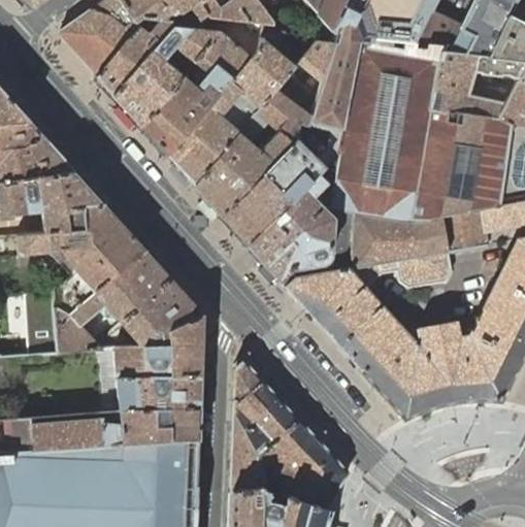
[(136,22),(121,0),(105,0),(62,32),(60,36),(80,59),(98,77),(139,26),(136,22)]
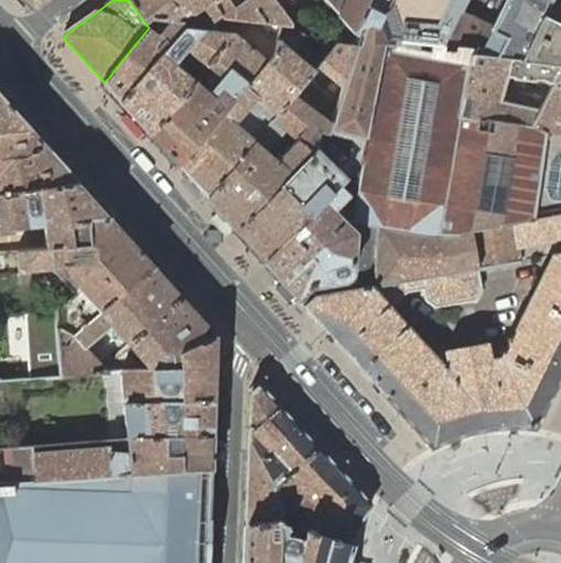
[(216,2),(214,0),(129,0),(146,23),(153,19),(173,21),(181,22),(182,18),(186,14),(190,18),(193,15),(193,14),(195,14),(205,8),(215,20),(224,14),(216,3),(216,2)]
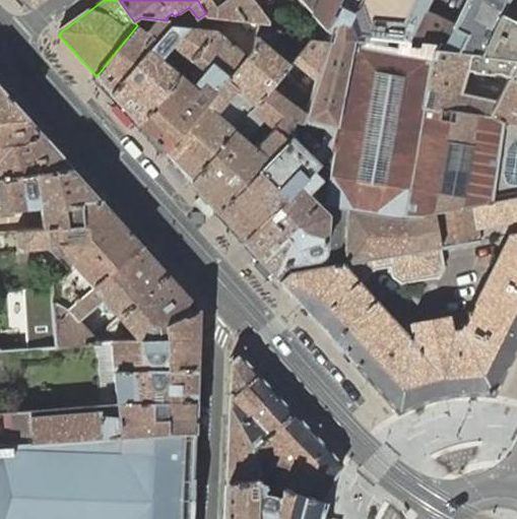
[(197,0),(199,2),(199,3),(206,13),(208,16),(218,29),(221,33),(240,20),(261,21),(269,22),(258,6),(253,0),(197,0)]
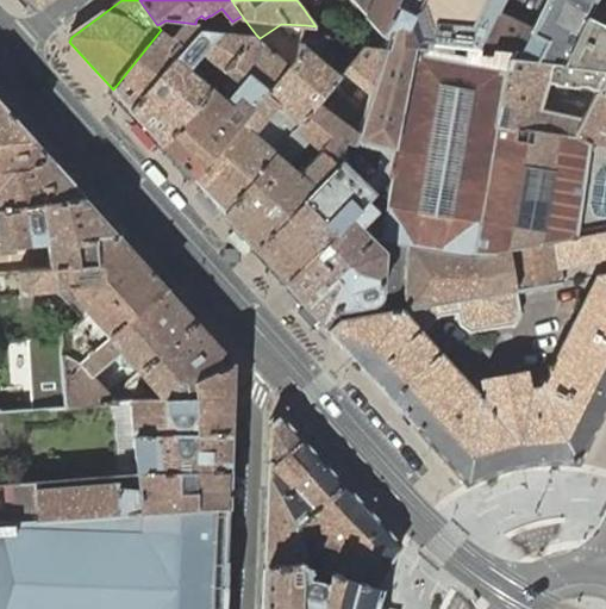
[(273,266),(288,283),(369,202),(376,193),(391,179),(392,176),(397,148),(416,47),(431,49),(433,44),(481,49),(500,12),(506,0),(354,0),(360,5),(372,19),(385,33),(393,43),(389,50),(388,50),(374,97),(361,132),(358,140),(357,144),(347,141),(345,157),(257,248),(273,266)]
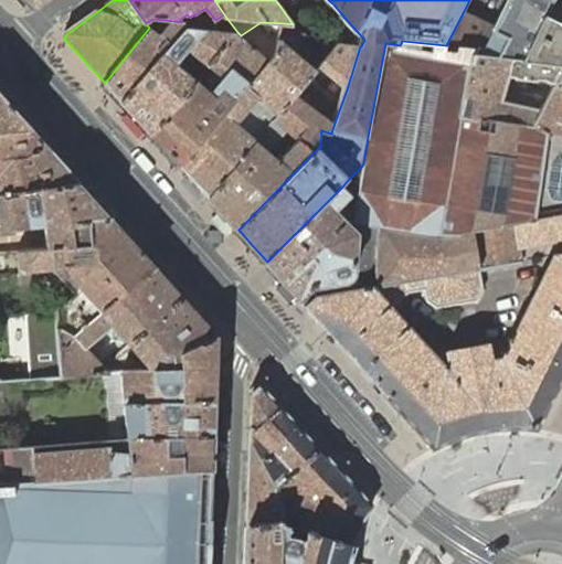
[(561,0),(509,0),(496,27),(497,27),(483,56),(523,60),(559,65),(561,66),(561,0)]
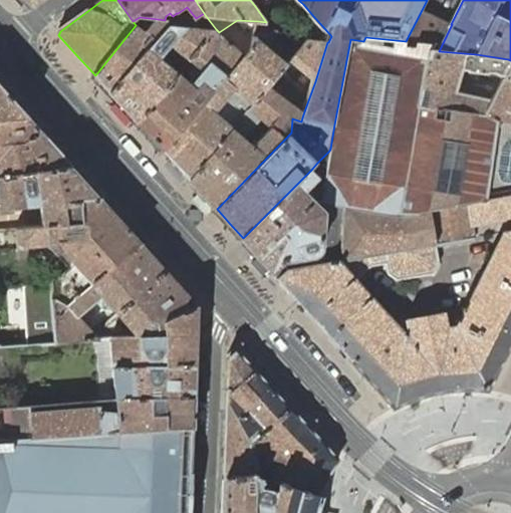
[(274,273),(280,279),(290,269),(303,258),(315,256),(319,254),(319,265),(341,261),(344,261),(438,245),(432,210),(469,204),(488,201),(499,121),(488,115),(452,110),(420,106),(432,49),(439,51),(452,24),(451,24),(422,10),(406,41),(365,37),(363,41),(350,39),(334,124),(330,149),(329,151),(317,163),(311,170),(243,238),(274,273)]
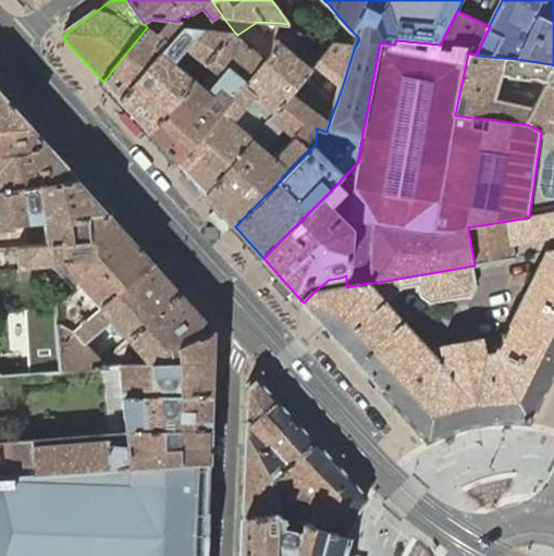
[(144,23),(147,27),(158,35),(171,21),(151,19),(144,23)]
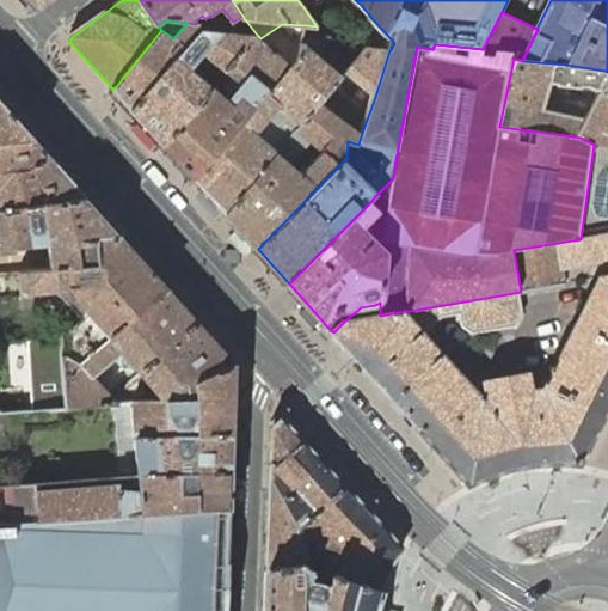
[(122,98),(133,110),(203,30),(203,25),(196,24),(188,23),(173,38),(161,30),(114,90),(122,98)]
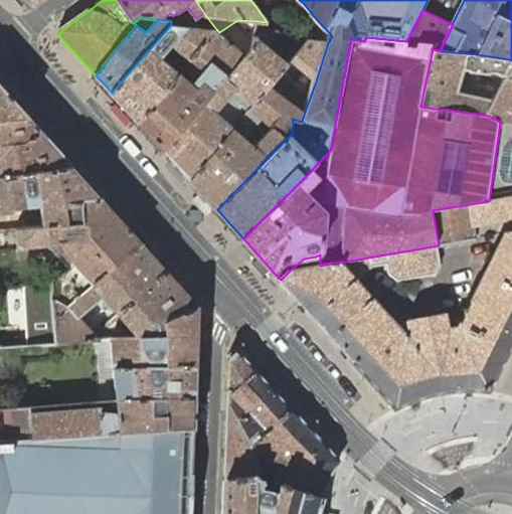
[(178,166),(191,180),(234,129),(250,110),(254,105),(271,87),(289,64),(267,45),(278,32),(267,30),(267,22),(259,21),(257,28),(256,36),(251,49),(246,55),(209,100),(165,152),(178,166)]
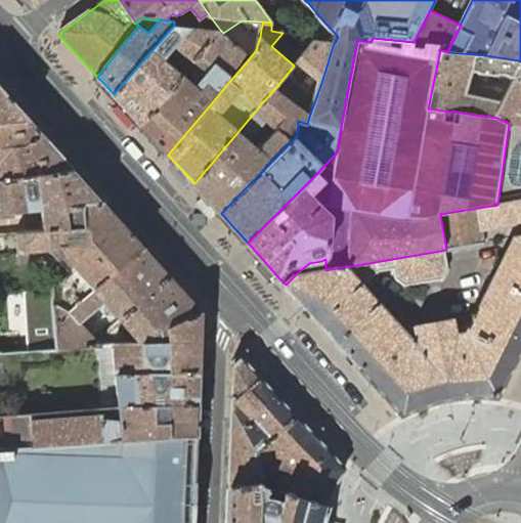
[(128,111),(141,125),(183,75),(194,62),(220,30),(202,28),(187,27),(174,26),(114,94),(128,111)]
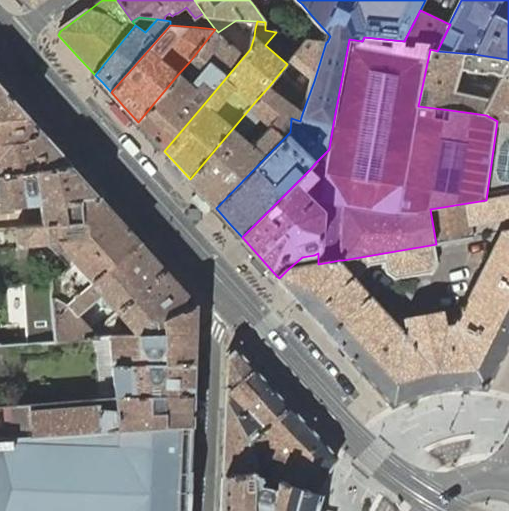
[(152,138),(164,151),(208,99),(245,55),(218,32),(215,29),(190,61),(179,73),(138,122),(152,138)]
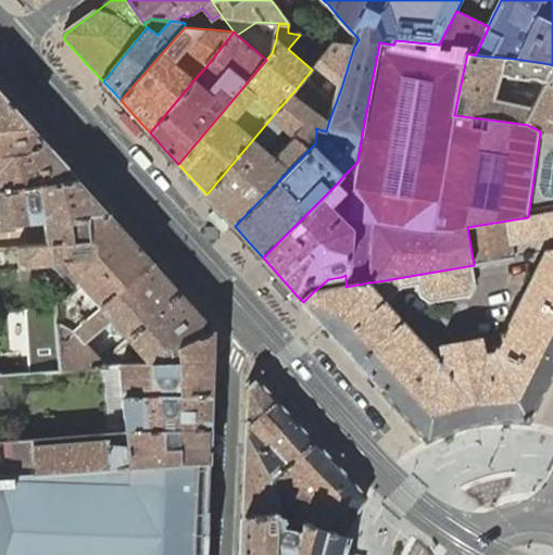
[(315,65),(341,88),(354,46),(334,43),(315,65)]
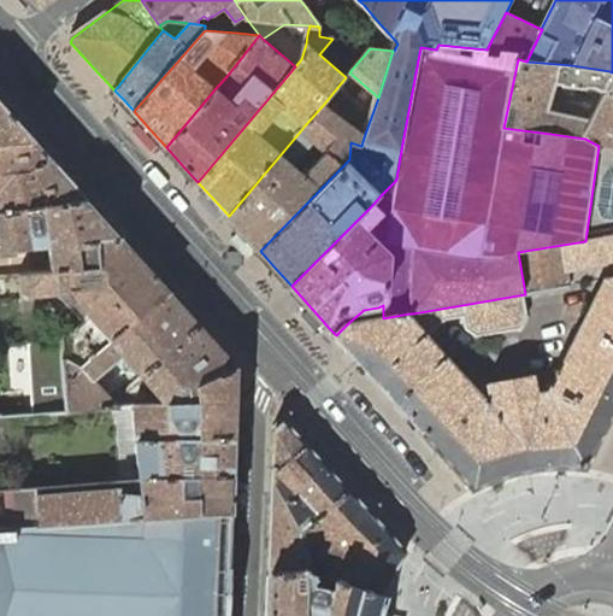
[(612,72),(609,71),(571,65),(526,62),(518,59),(504,128),(542,133),(585,139),(599,146),(612,147),(612,72)]
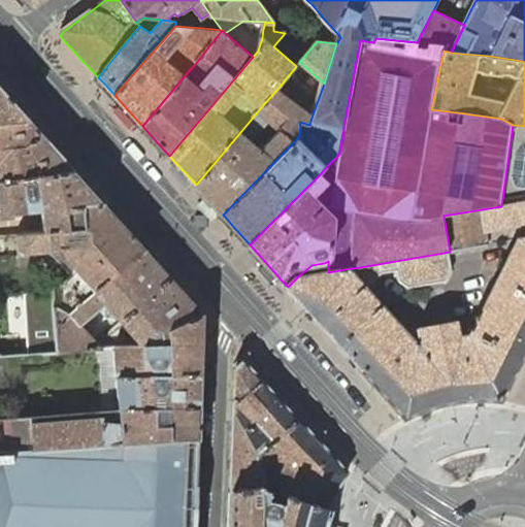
[(277,89),(313,114),(324,84),(299,62),(296,66),(277,89)]
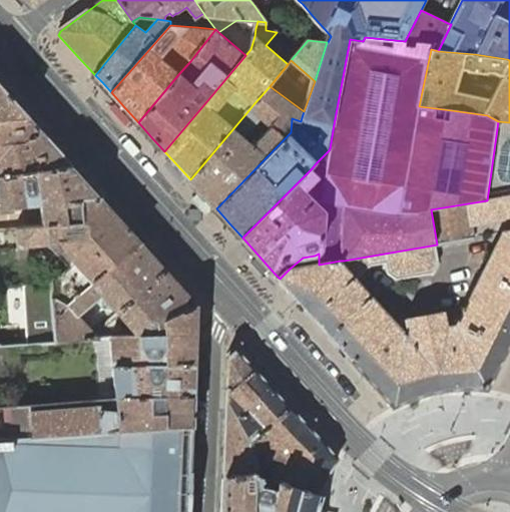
[(0,120),(29,117),(8,94),(0,84),(0,120)]
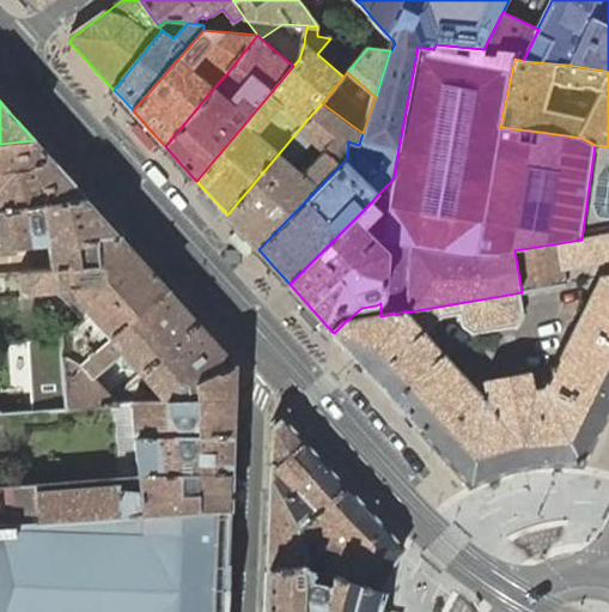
[(243,232),(259,249),(347,158),(348,141),(359,145),(360,140),(363,133),(322,103),(303,125),(298,131),(279,153),(227,214),(243,232)]
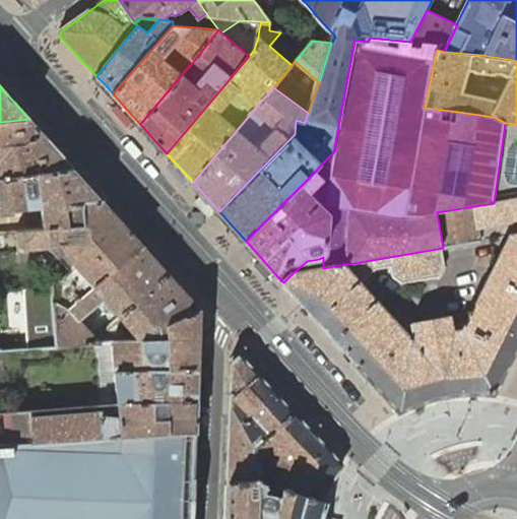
[(29,119),(0,122),(0,146),(49,139),(37,126),(29,119)]
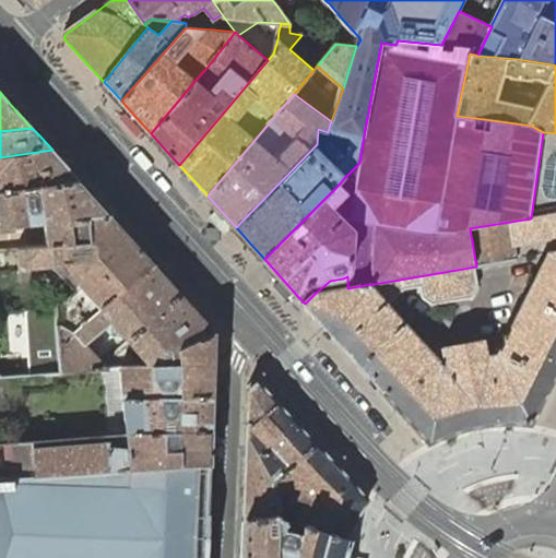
[(52,150),(0,157),(0,192),(80,180),(63,163),(52,150)]
